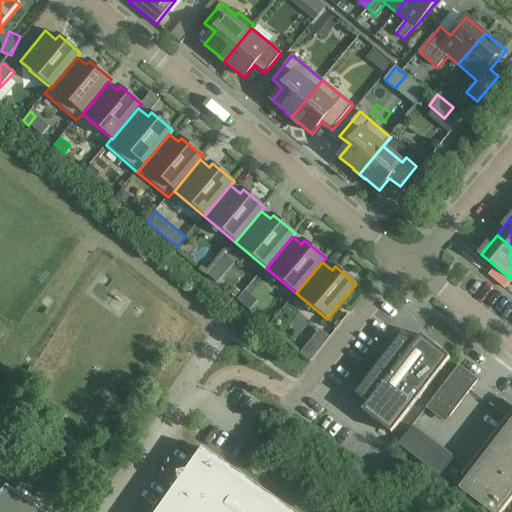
[(212,269),(207,275),(217,284),(222,278),(212,269)]
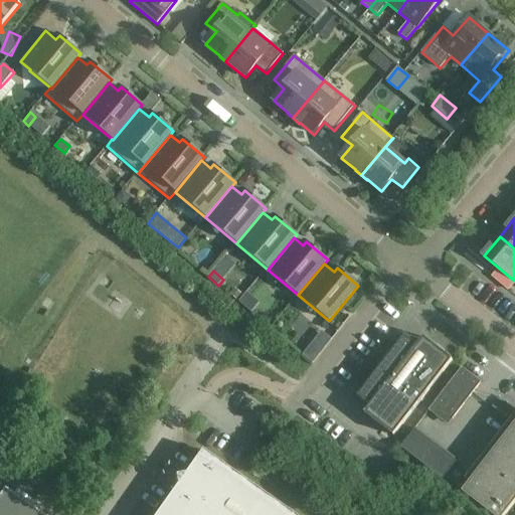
[(125,305),(116,299),(110,307),(119,314),(125,305)]
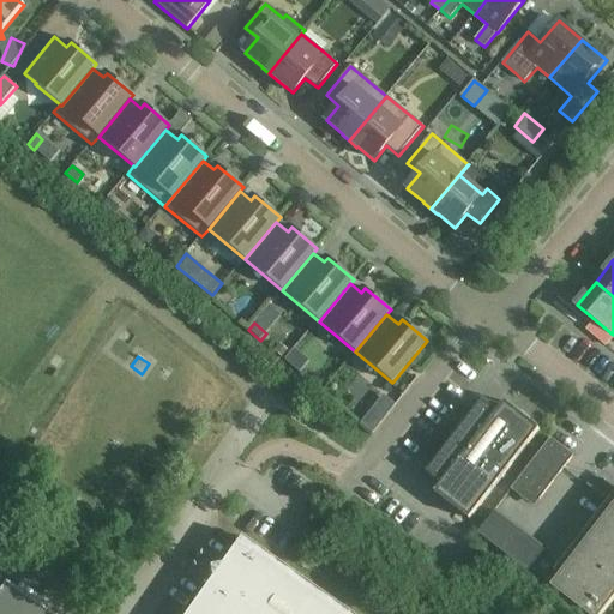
[(447,489),(444,495),(473,517),(541,429),(511,407),(504,416),(483,401),(479,407),(476,403),(432,462),(434,464),(427,474),(447,489)]
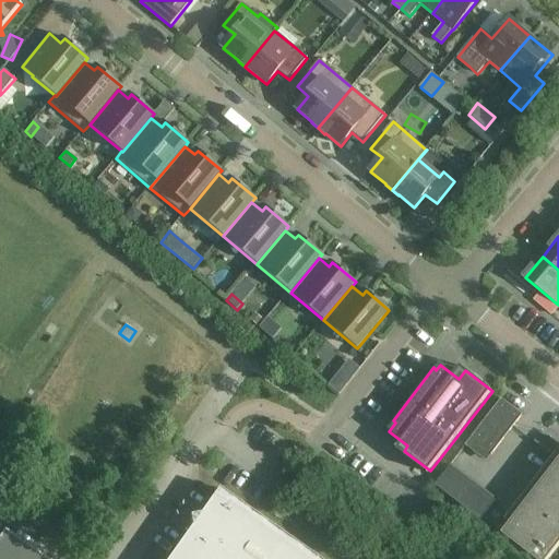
[(339,373),(329,385),(339,394),(348,382),(339,373)]
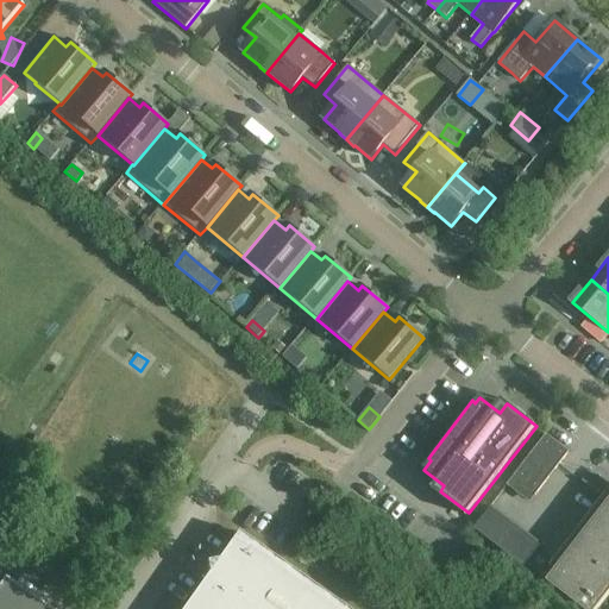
[(534,495),(567,452),(545,434),(512,477),(534,495)]
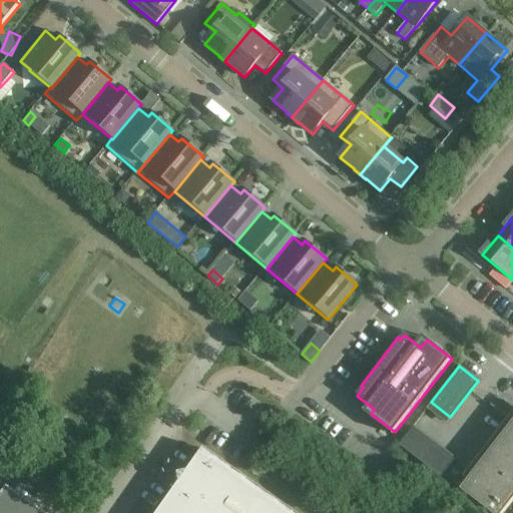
[(512,422),(461,491),(489,512),(504,512),(512,502),(512,422)]
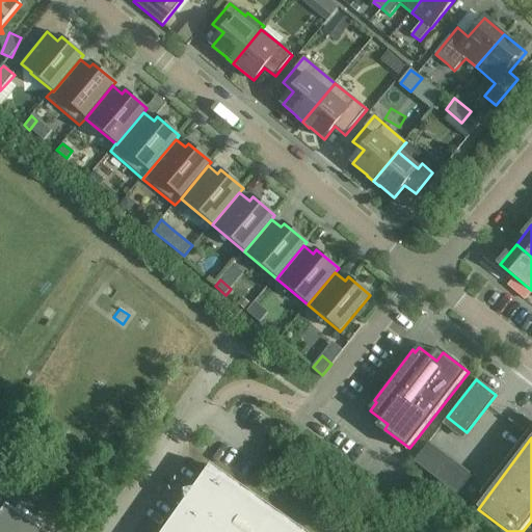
[(472,476),(429,444),(415,463),(457,496),(472,476)]
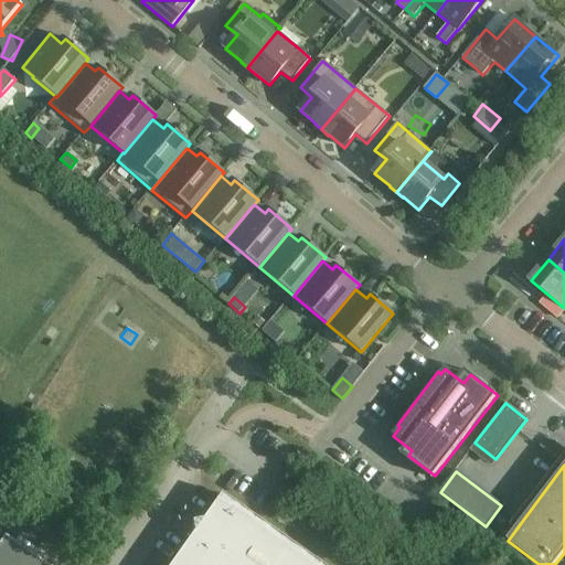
[(170,564),(318,564),(220,496),(170,564)]
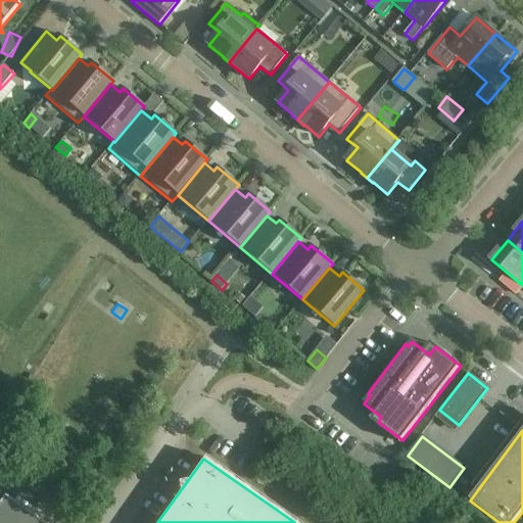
[(0,522),(38,522),(3,497),(0,503),(0,522)]
